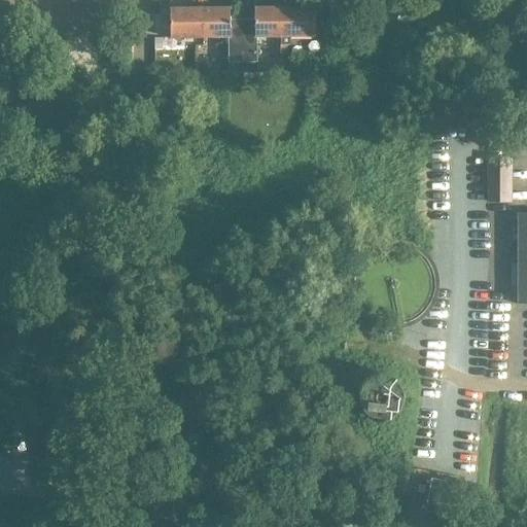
[(170,38),(195,38),(195,46),(200,46),(199,8),(170,9),(170,38)]
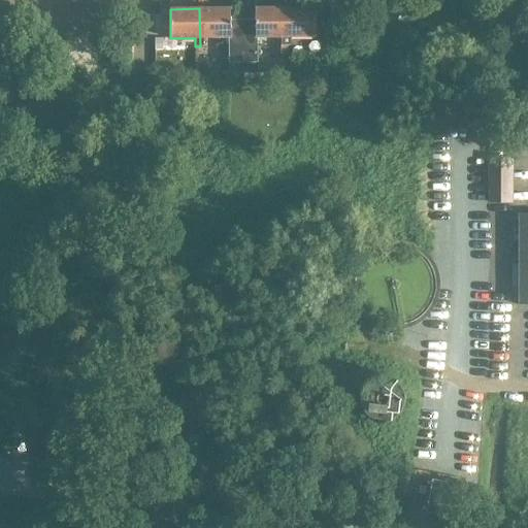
[(228,8),(199,8),(200,46),(204,46),(203,38),(229,37),(228,8)]
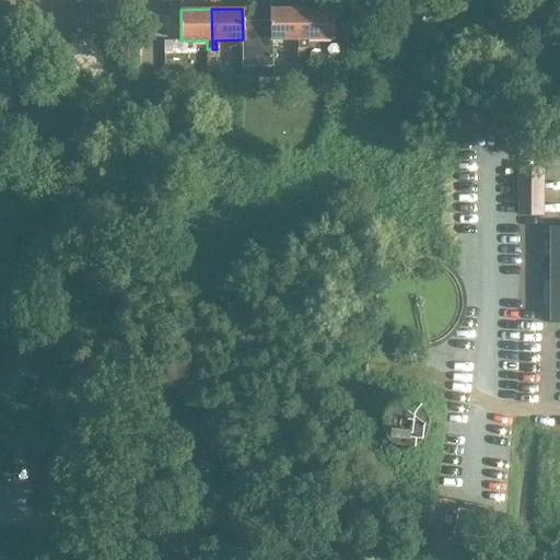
[(244,9),(242,9),(243,39),(243,50),(236,50),(237,72),(244,72),(244,66),(272,66),(272,39),(272,9),(270,9),(270,21),(244,21),(244,9)]
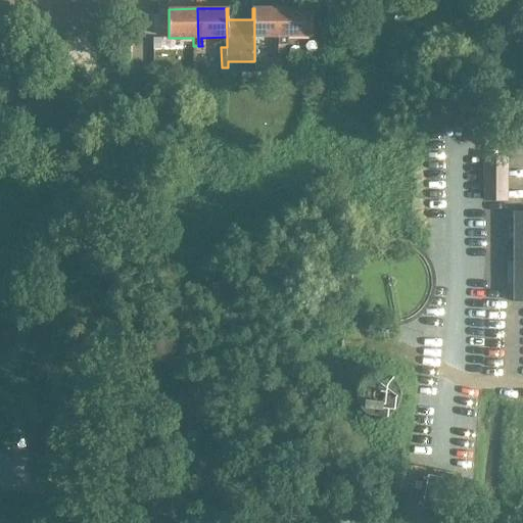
[(283,8),(254,8),(254,37),(278,37),(278,46),(283,46),(283,8)]
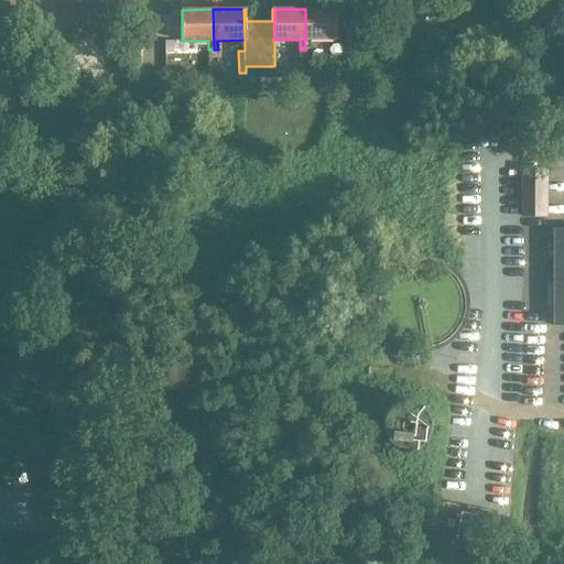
[(337,9),(305,9),(305,50),(311,50),(311,40),(337,40),(337,9)]
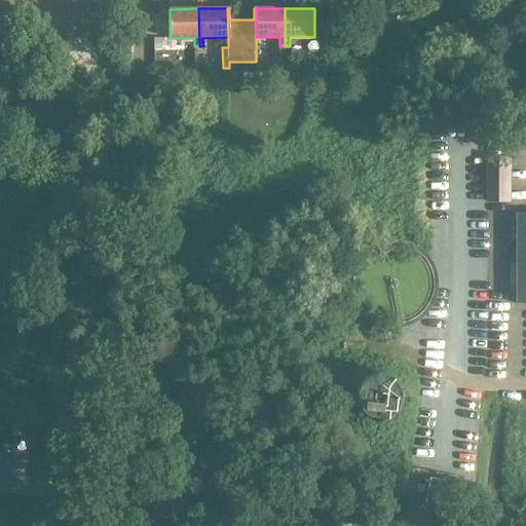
[(166,46),(154,46),(154,71),(166,71),(166,46)]
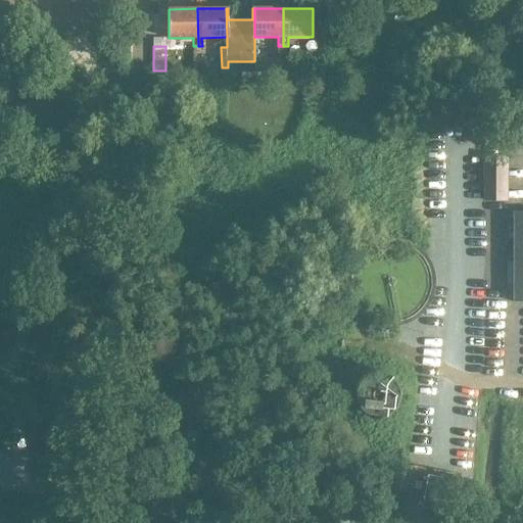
[(510,153),(484,154),(484,198),(511,198),(510,153)]
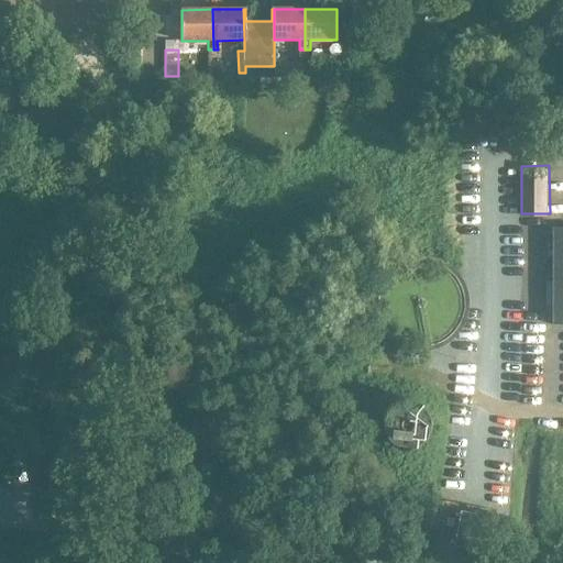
[(562,228),(553,229),(552,326),(562,324),(562,228)]
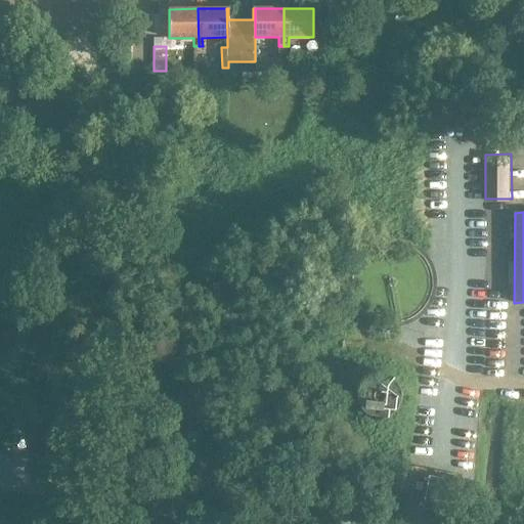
[(386,417),(391,415),(394,410),(396,406),(398,400),(398,395),(397,391),(396,388),(394,385),(390,381),(385,379),(379,378),(374,378),(368,380),(362,385),(359,389),(358,394),(358,399),(359,404),(362,409),(365,413),(370,416),(381,418),(386,417)]
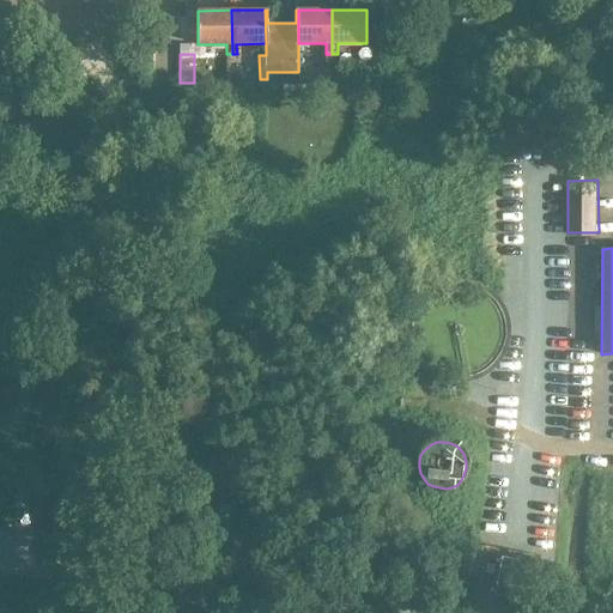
[(501,558),(493,598),(521,601),(528,563),(501,558)]
